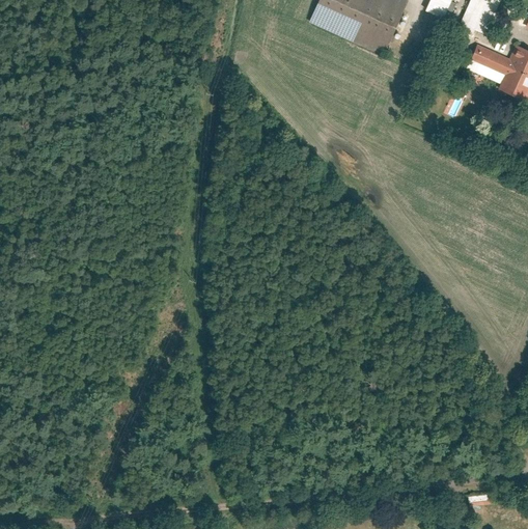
[(318,0),(309,21),(384,55),(409,3),(401,0),(318,0)]
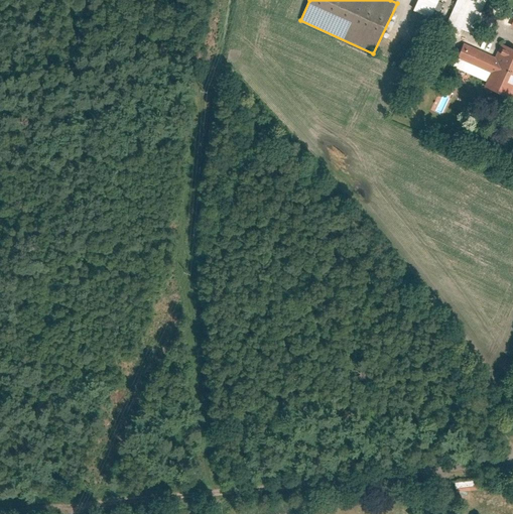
[(417,0),(414,8),(432,16),(439,0),(417,0)]
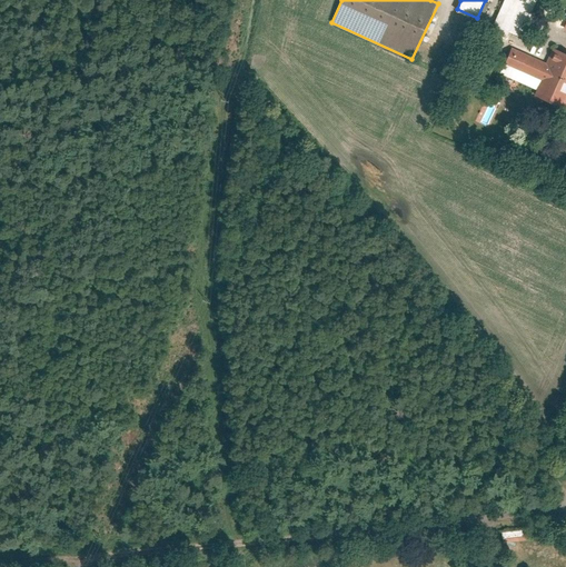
[(504,0),(492,27),(517,39),(535,0),(504,0)]
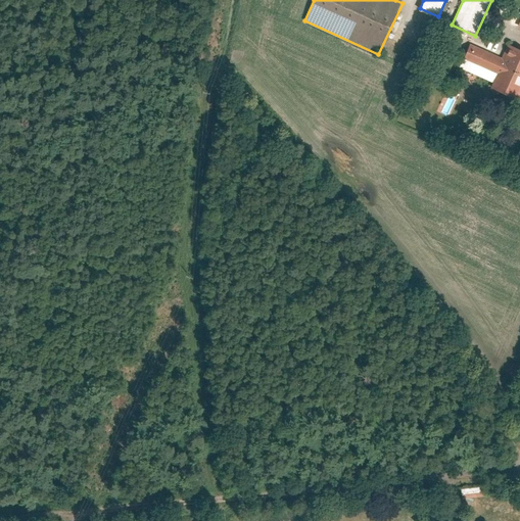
[(519,52),(508,47),(504,57),(469,43),(462,58),(497,74),(490,87),(519,99),(519,96),(519,52)]
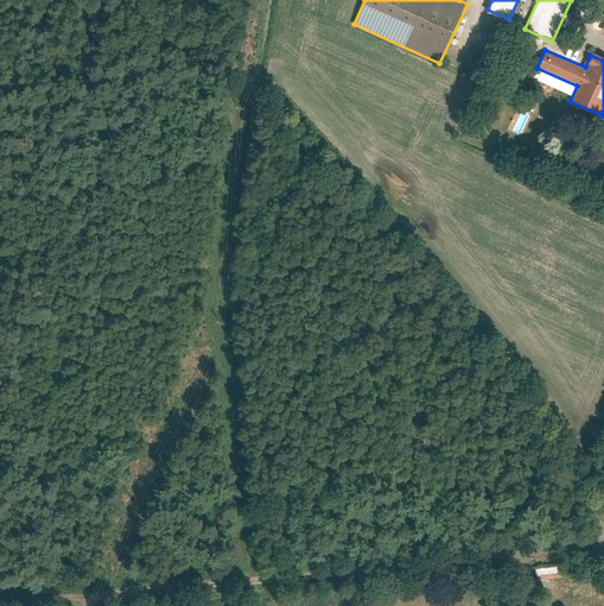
[(519,109),(512,128),(519,131),(526,112),(519,109)]
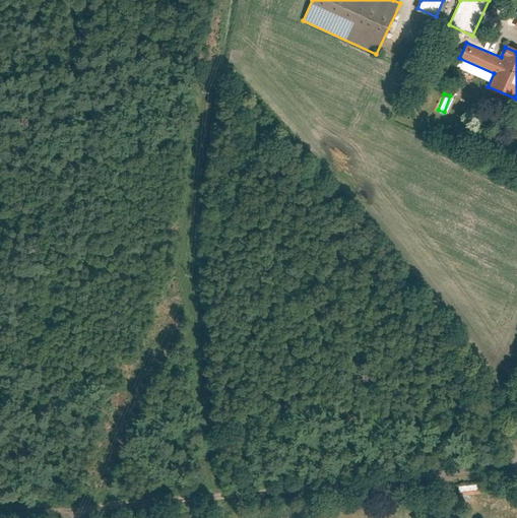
All buildings are outlined.
